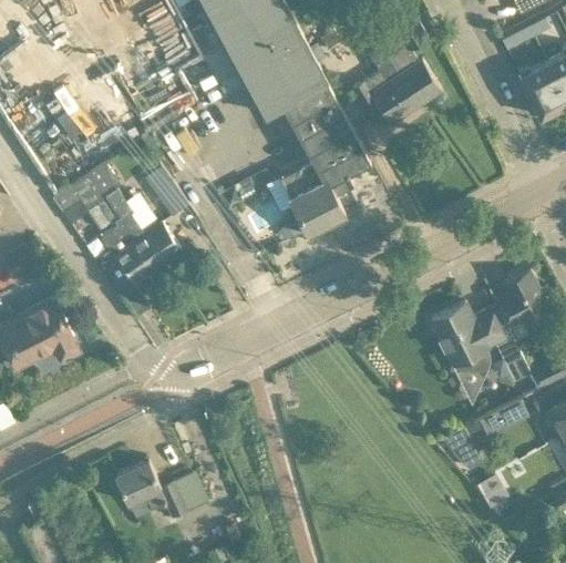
[(198,0),(263,115),(264,114),(283,104),(312,159),(322,177),(342,167),(346,175),(370,162),(317,63),(308,48),(302,37),(297,27),(283,0),(198,0)]
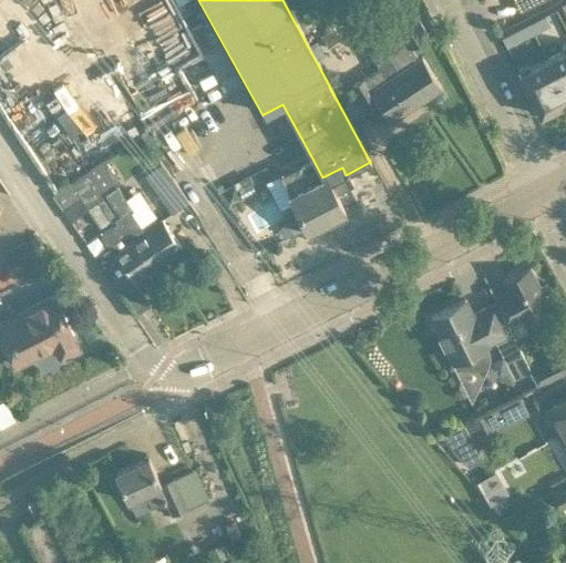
[(515,0),(522,11),(520,13),(520,14),(547,0),(515,0)]
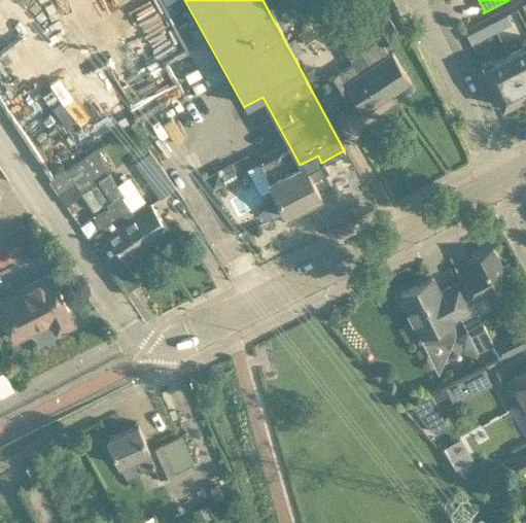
[(352,66),(326,82),(330,90),(342,107),(353,100),(362,114),(410,83),(391,56),(388,58),(381,46),(397,36),(376,1),(358,12),(377,42),(359,54),(349,60),(352,66)]
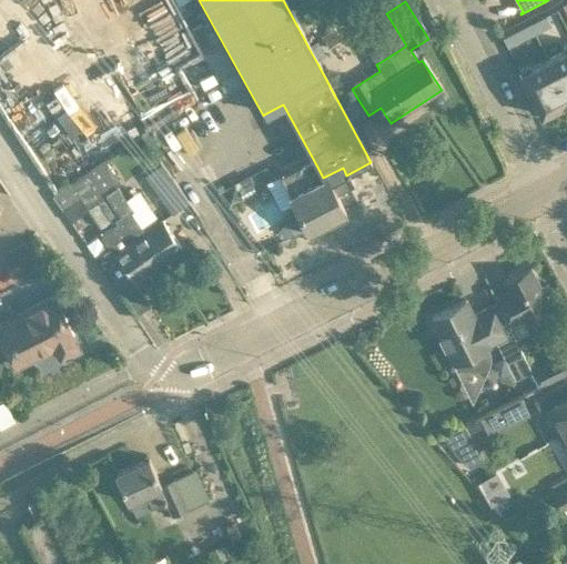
[(545,19),(528,28),(533,37),(549,28),(545,19)]
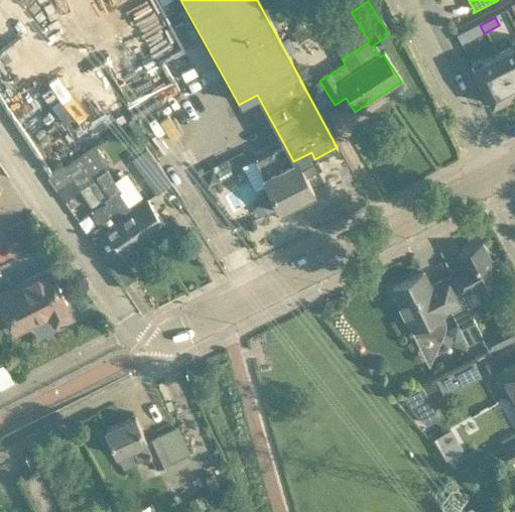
[(460,45),(484,33),(479,25),(456,36),(460,45)]
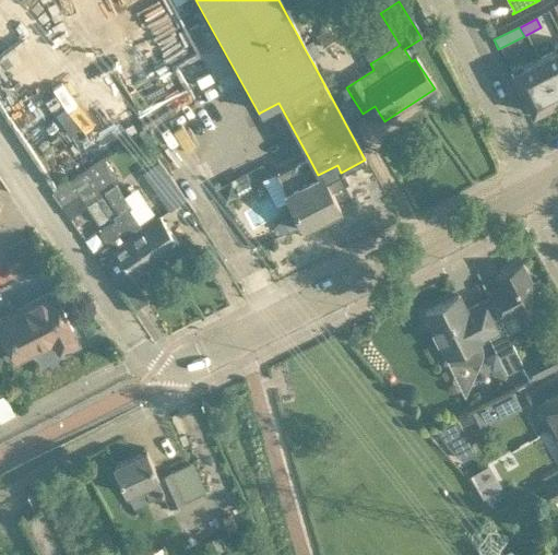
[(328,31),(316,39),(323,50),(335,42),(328,31)]
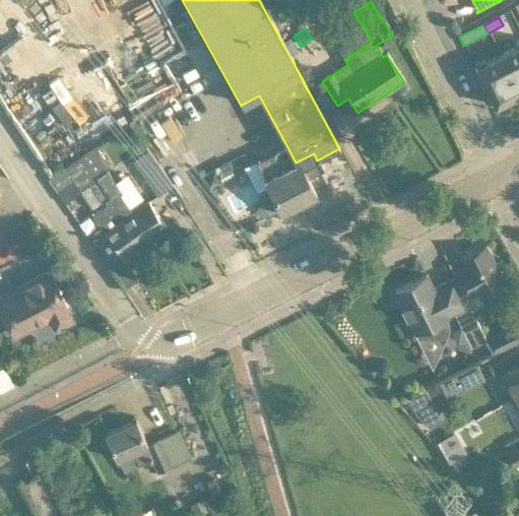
[(288,41),(282,44),(290,58),(297,55),(288,41)]
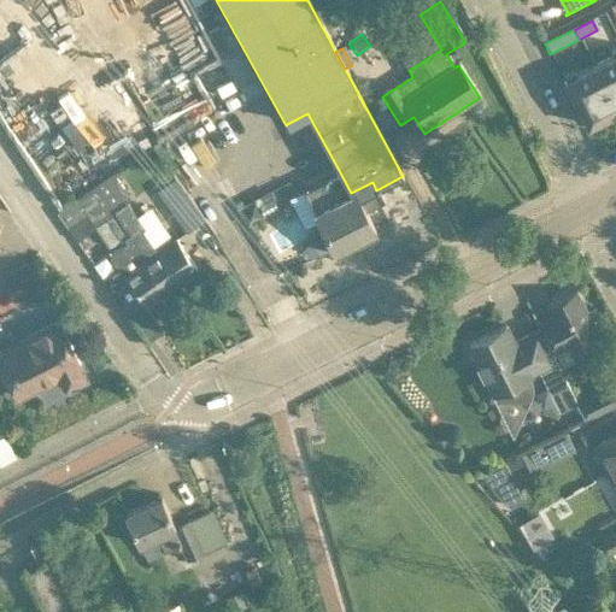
[(611,59),(565,81),(563,77),(562,78),(587,129),(610,117),(615,118),(615,117),(615,51),(610,54),(611,59)]
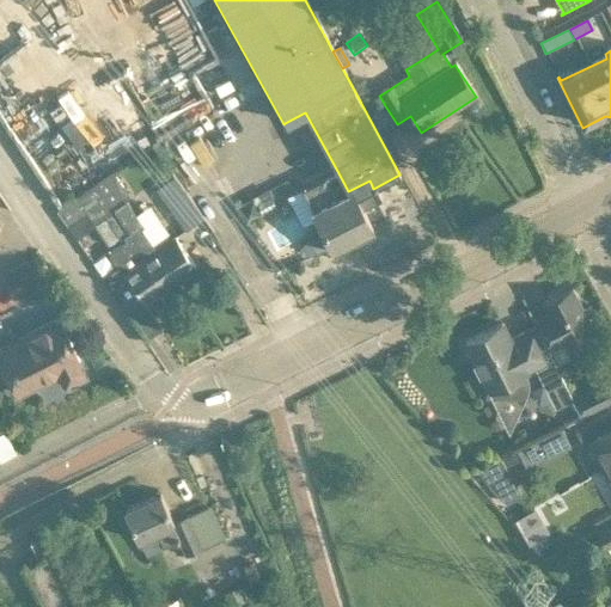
[(318,182),(300,191),(321,231),(333,252),(372,231),(362,213),(382,202),(373,189),(370,181),(348,191),(337,171),(318,182)]
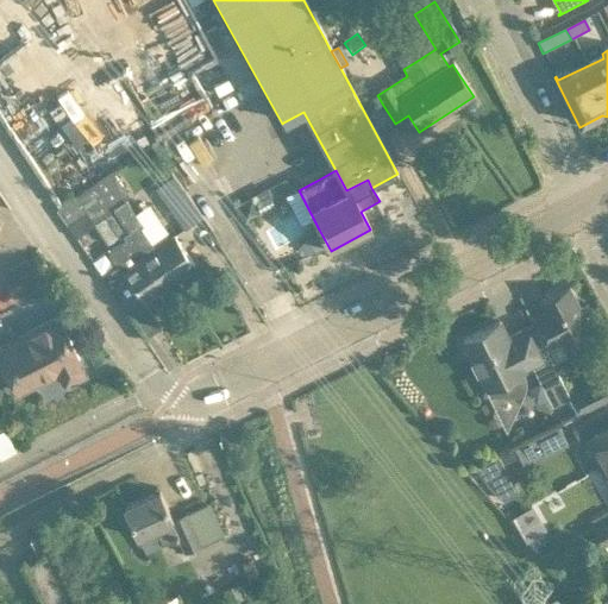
[(113,175),(95,186),(124,226),(129,234),(145,258),(142,260),(150,272),(155,269),(156,271),(164,265),(175,282),(194,268),(181,249),(174,238),(156,250),(152,245),(168,236),(148,207),(136,216),(125,202),(130,200),(129,197),(113,175)]
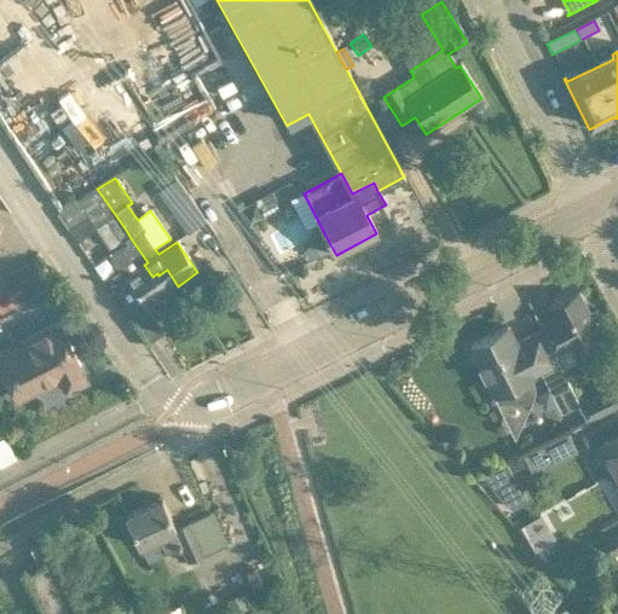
[(175,181),(156,195),(185,237),(204,224),(175,181)]
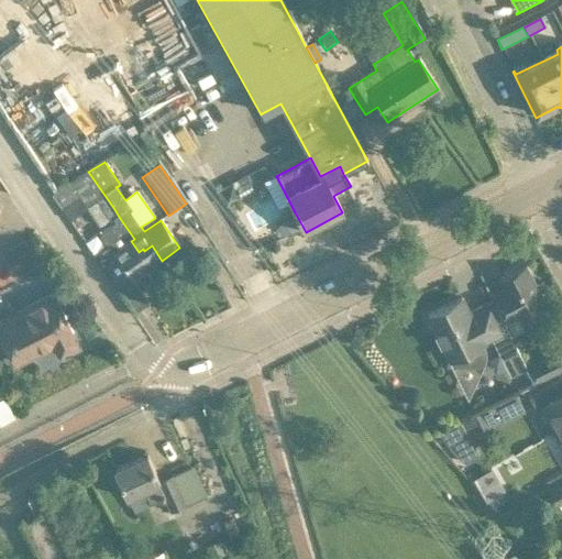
[(54,195),(52,197),(62,211),(69,222),(87,211),(97,205),(105,216),(110,223),(113,221),(119,217),(114,209),(88,172),(69,184),(54,195)]
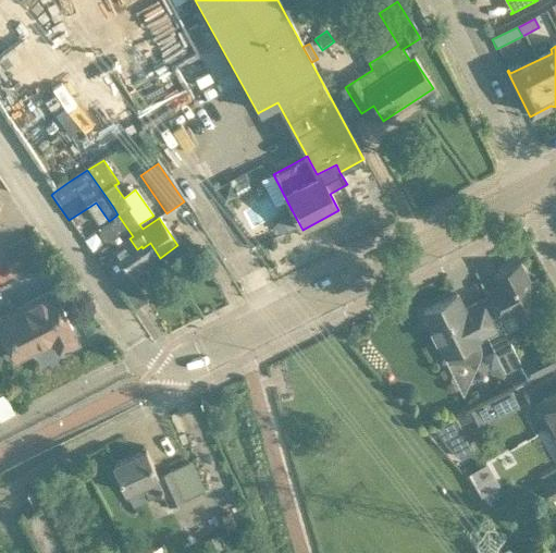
[(103,257),(99,260),(116,286),(130,278),(131,278),(160,258),(150,243),(143,248),(141,246),(137,249),(130,238),(133,236),(118,214),(112,219),(114,222),(100,233),(109,246),(100,253),(103,257)]
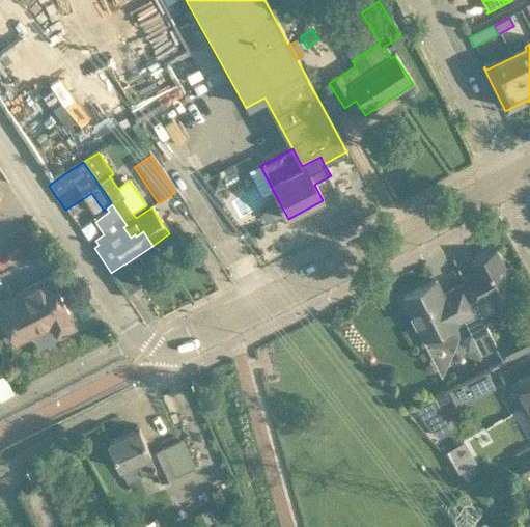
[(277,211),(262,218),(267,225),(281,219),(277,211)]
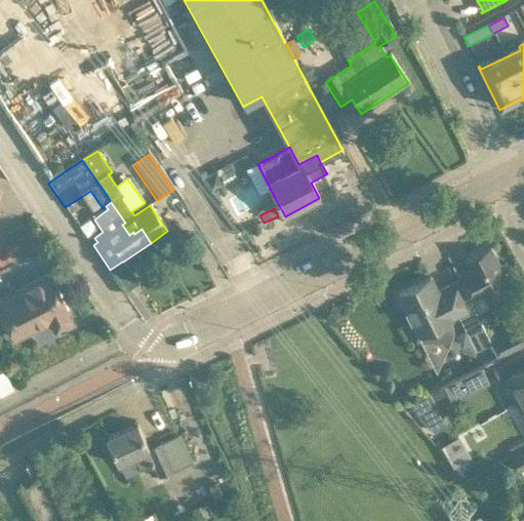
[(22,226),(6,236),(13,247),(29,236),(22,226)]
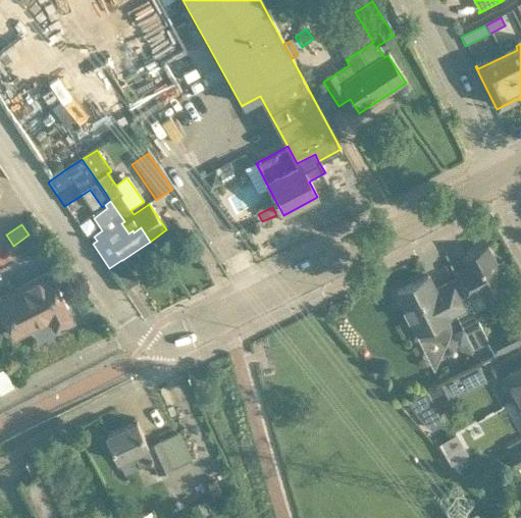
[(456,275),(458,280),(468,301),(504,282),(487,249),(462,261),(466,270),(456,275)]
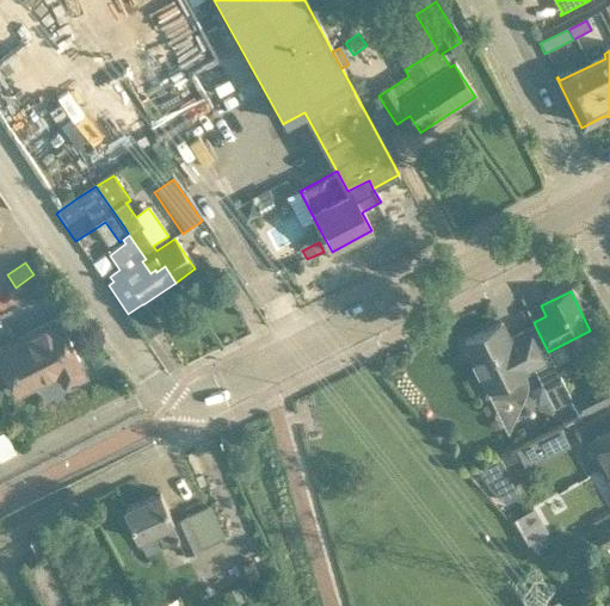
[(55,319),(45,300),(11,319),(22,336),(55,319)]
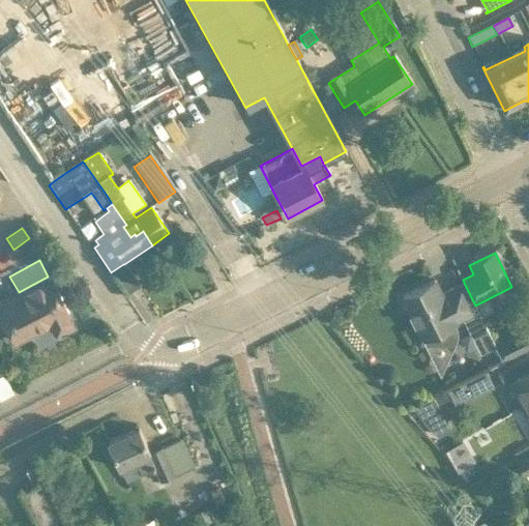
[(0,317),(1,317),(16,344),(34,334),(51,326),(56,337),(58,335),(57,333),(63,330),(64,332),(72,328),(66,318),(68,317),(50,280),(15,298),(0,305),(0,317)]
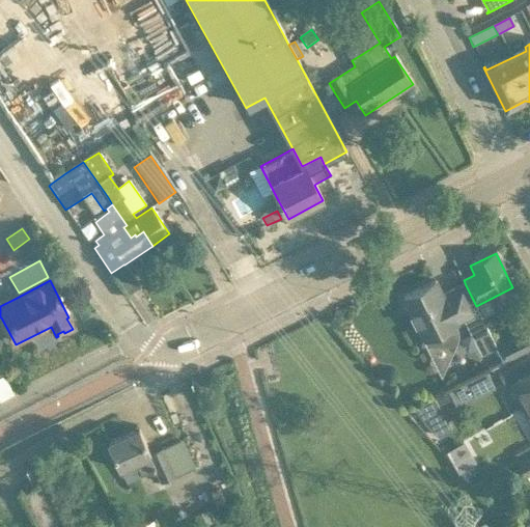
[(403,302),(402,306),(405,311),(410,313),(421,335),(424,341),(425,341),(428,348),(444,348),(448,348),(452,345),(454,342),(455,338),(455,334),(455,330),(453,327),(454,326),(455,326),(455,325),(459,323),(462,322),(480,358),(497,350),(496,350),(495,345),(478,313),(475,307),(465,286),(448,295),(449,298),(443,301),(435,283),(402,300),(403,302)]
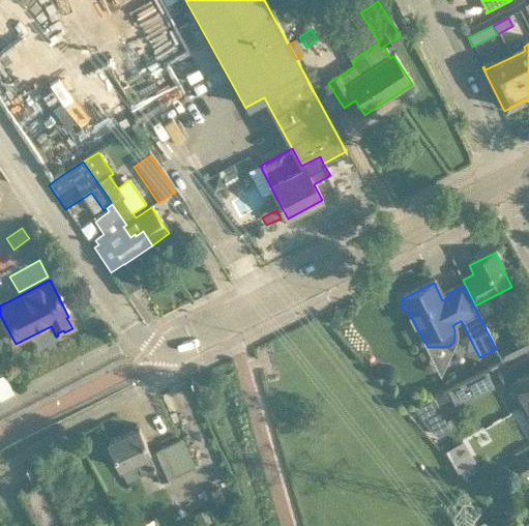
[(528,330),(517,338),(524,352),(528,349),(528,330)]
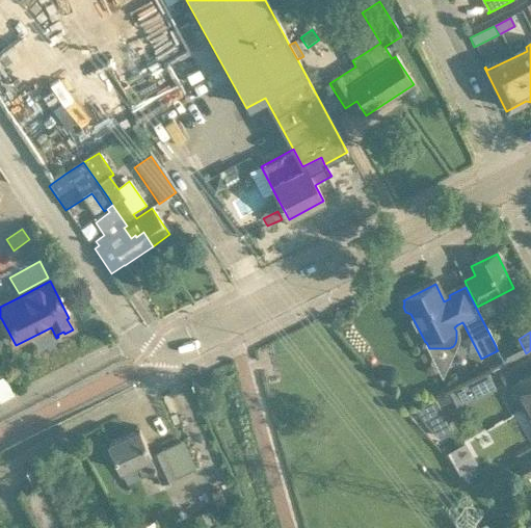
[(526,353),(519,339),(497,350),(505,365),(526,353)]
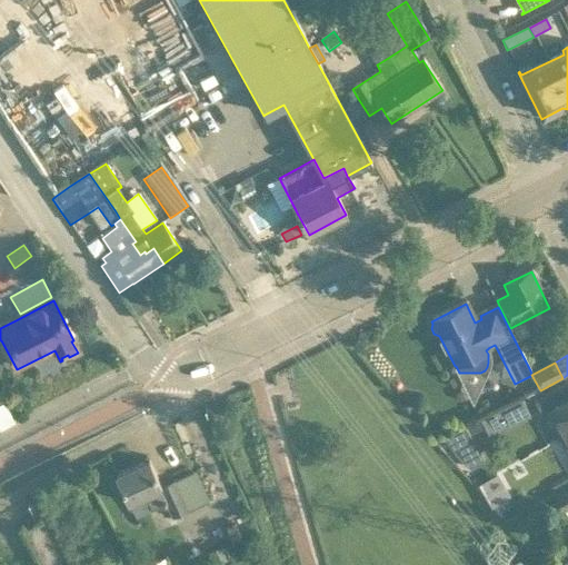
[(547,415),(561,438),(567,434),(567,383),(534,404),(541,418),(547,415)]
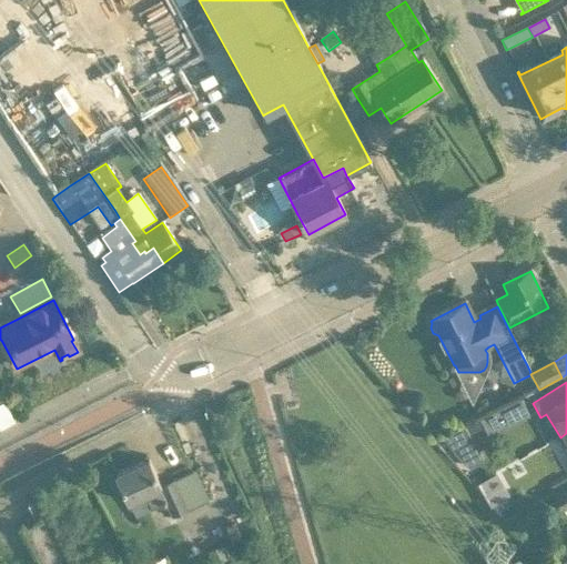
[(489,436),(529,416),(520,400),(481,420),(489,436)]
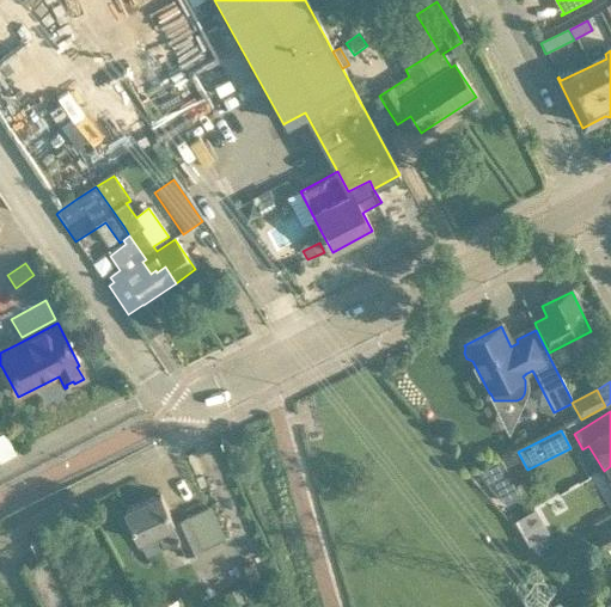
[(500,460),(475,473),(487,486),(505,507),(520,500),(509,476),(508,477),(500,460)]
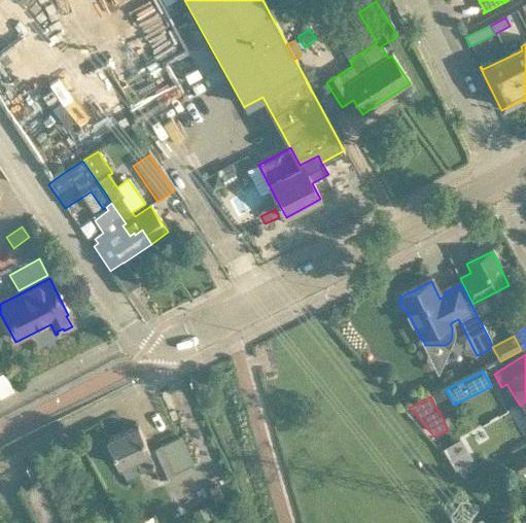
[(148,452),(137,427),(107,442),(118,467),(135,459),(141,474),(153,468),(160,482),(191,467),(178,439),(148,452)]
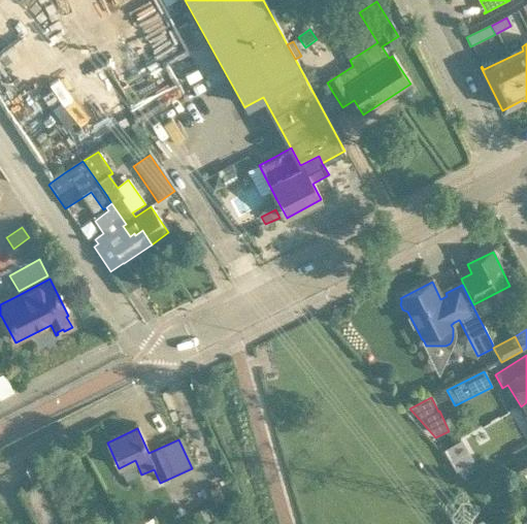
[(461,441),(443,452),(450,463),(467,453),(461,441)]
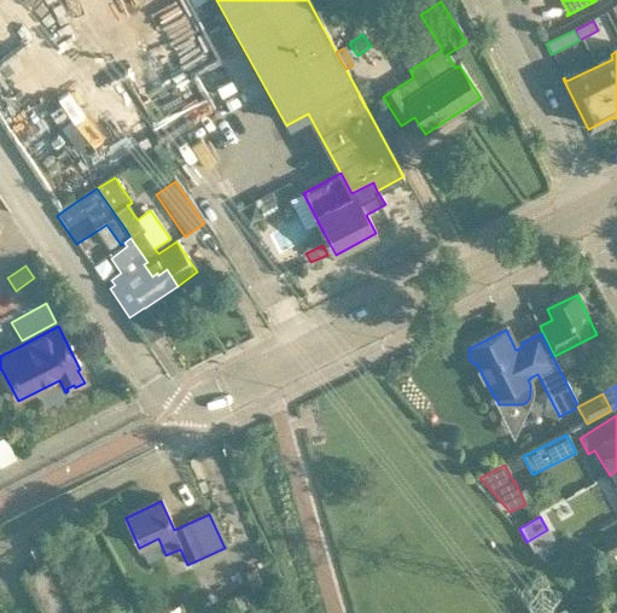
[(616,523),(616,520),(599,531),(601,537),(603,537),(616,527),(616,523)]
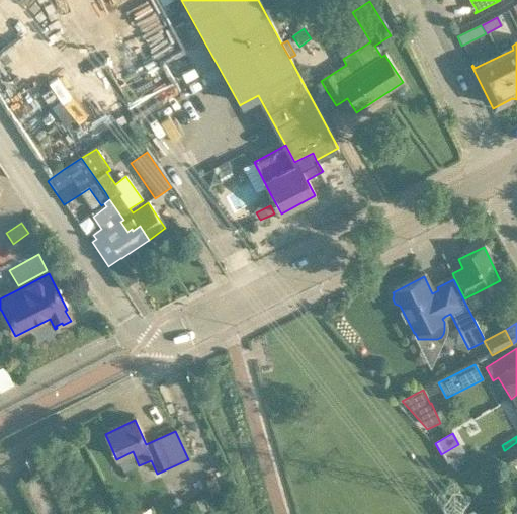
[(504,450),(513,465),(516,462),(516,442),(505,450),(504,450)]
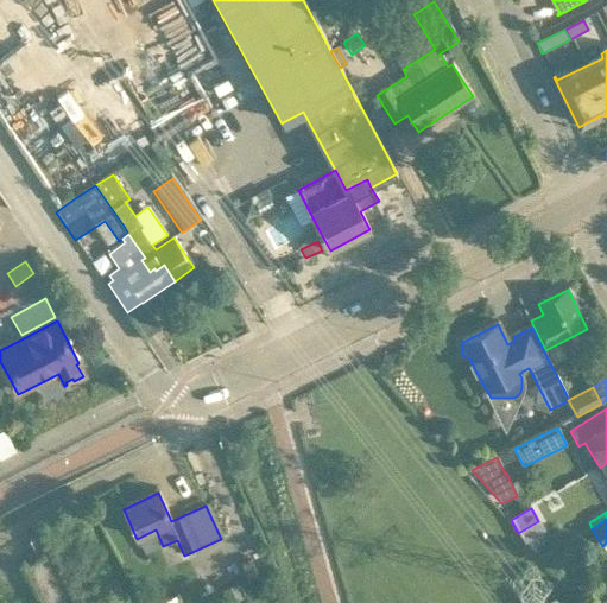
[(156,529),(137,539),(144,554),(163,546),(156,529)]
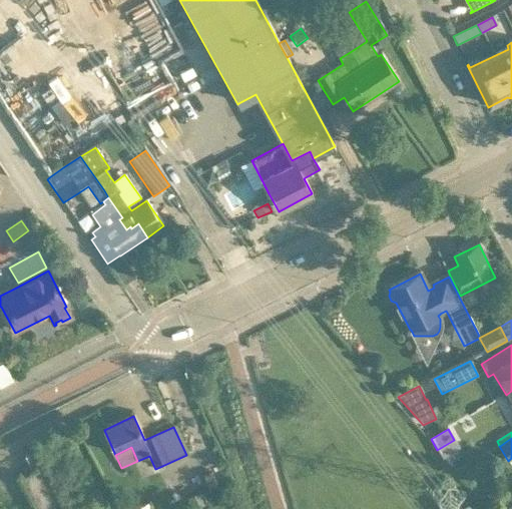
[(34,454),(24,458),(30,471),(40,466),(34,454)]
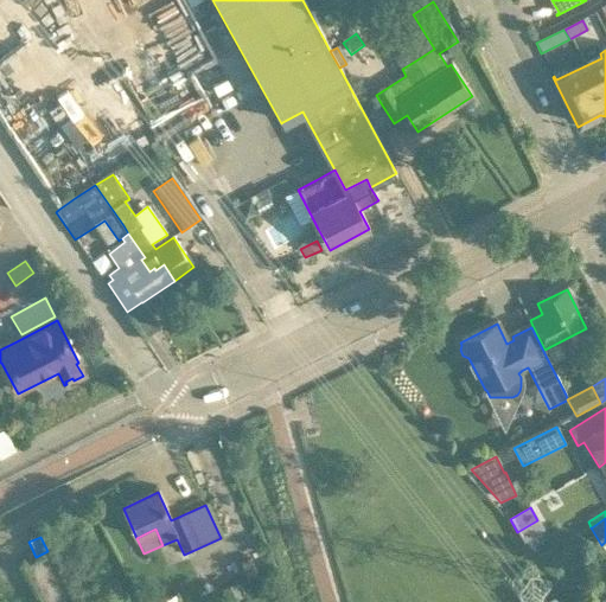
[(238,584),(221,593),(224,601),(240,601),(246,599),(238,584)]
